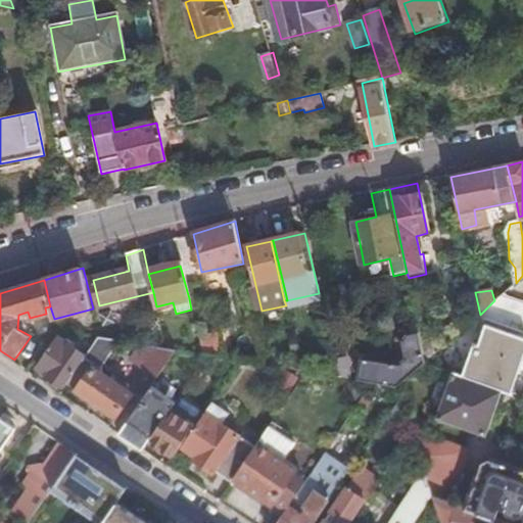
[(480,315),(475,319),(522,335),(522,304),(498,297),(494,300),(480,315)]
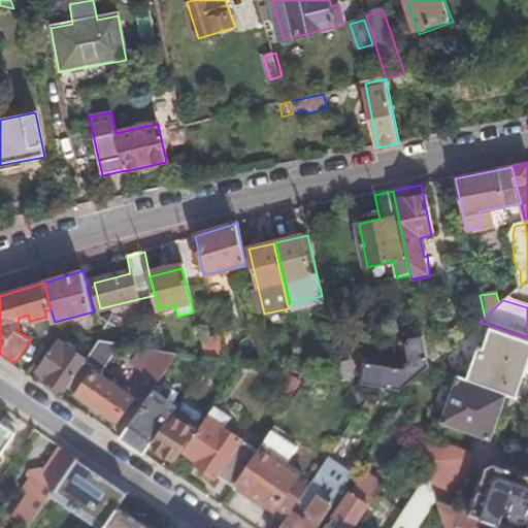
[(114,314),(105,316),(107,326),(117,324),(114,314)]
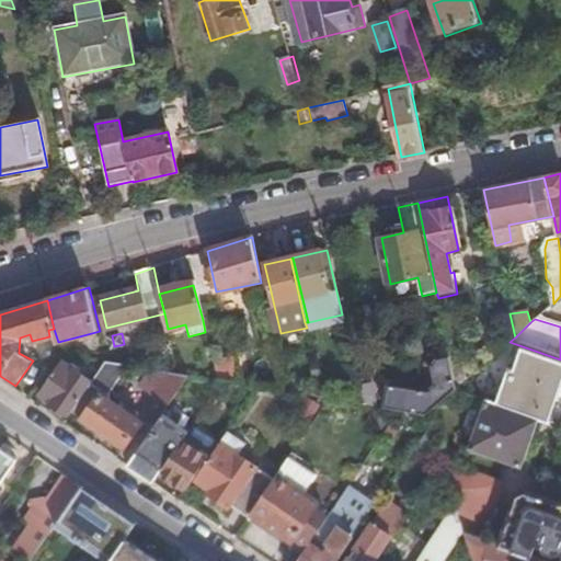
[(493,404),(539,421),(550,424),(560,393),(560,365),(522,352),(513,373),(505,369),(493,404)]
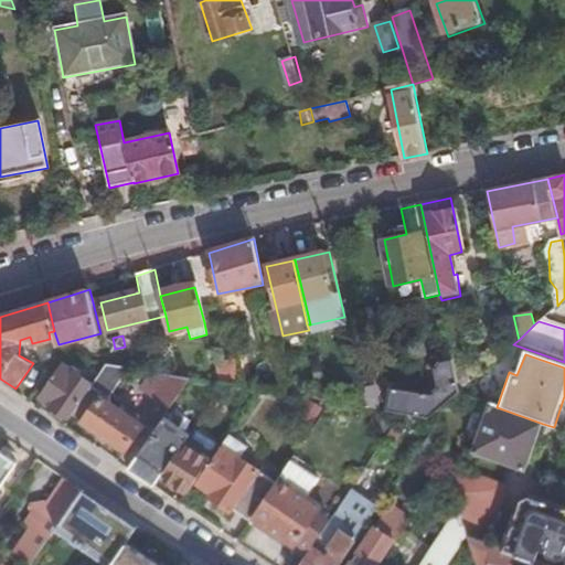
[(392,388),(387,411),(405,413),(432,417),(461,390),(454,358),(446,360),(437,369),(441,386),(429,396),(392,388)]
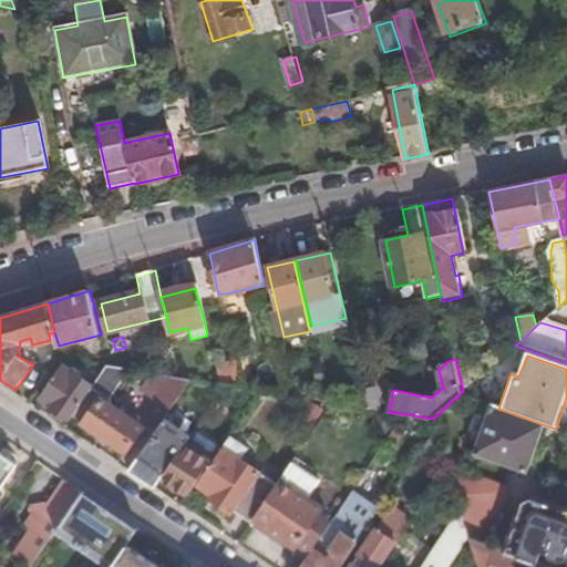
[(215,364),(219,383),(229,385),(239,387),(238,361),(215,364)]
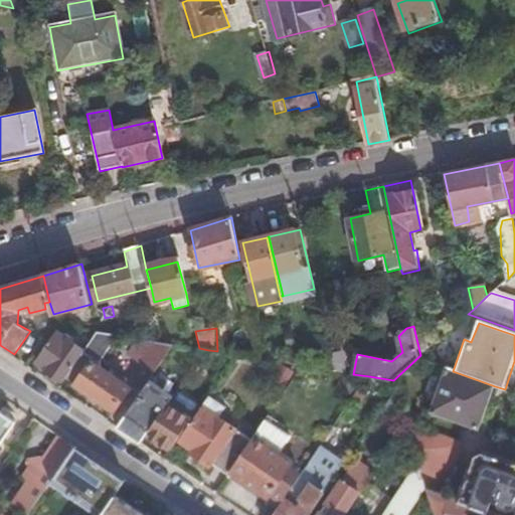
[(112,332),(101,331),(90,347),(98,352),(112,332)]
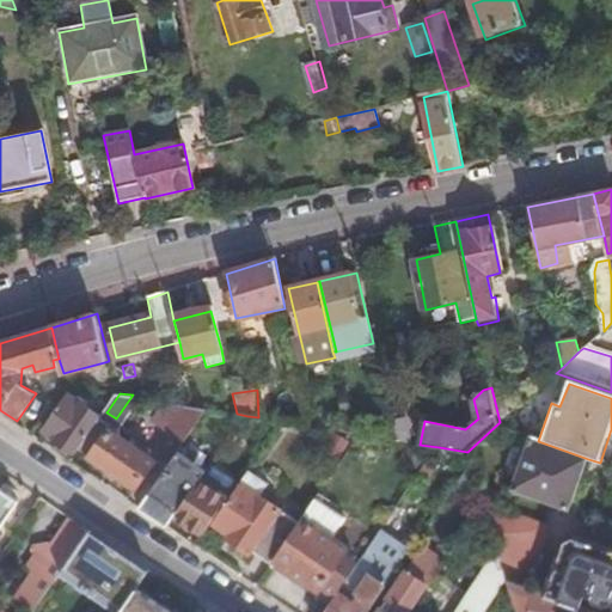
[(74,448),(79,452),(103,417),(71,395),(48,428),(61,440),(62,447),(68,451),(74,448)]
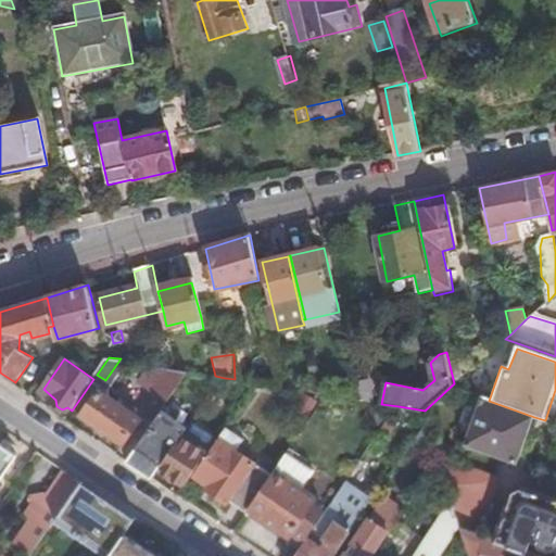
[(192,371),(176,369),(154,365),(142,382),(153,391),(150,395),(167,407),(192,371)]
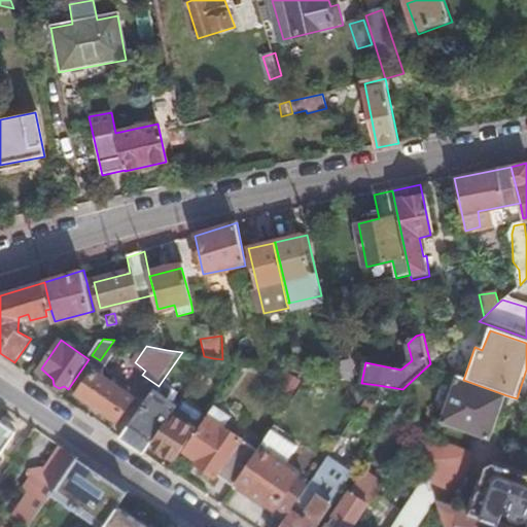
[(337,357),(342,379),(353,381),(350,361),(344,362),(343,356),(337,357)]
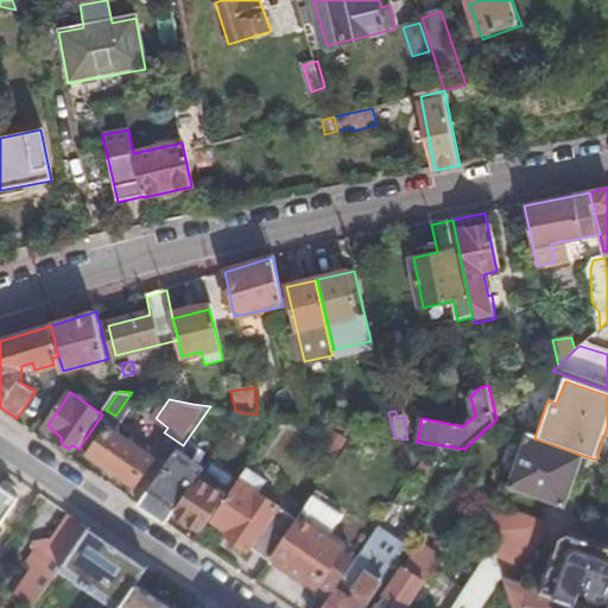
[(87,450),(135,483),(159,449),(109,416),(87,450)]
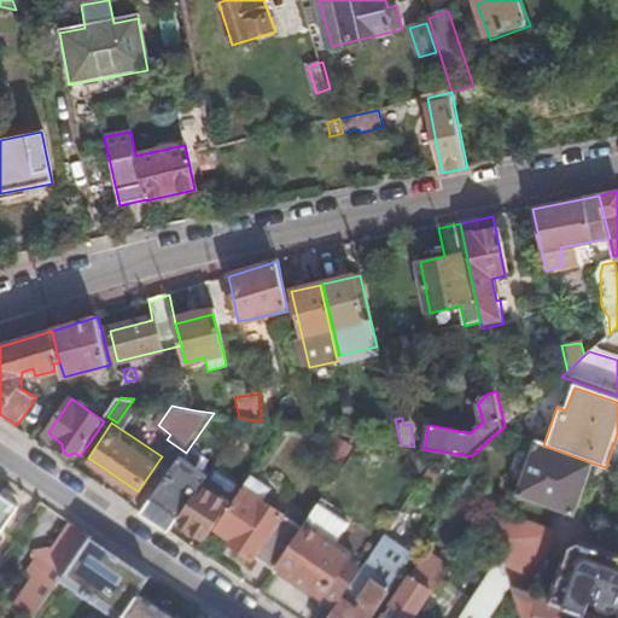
[(325,435),(315,447),(328,456),(338,444),(325,435)]
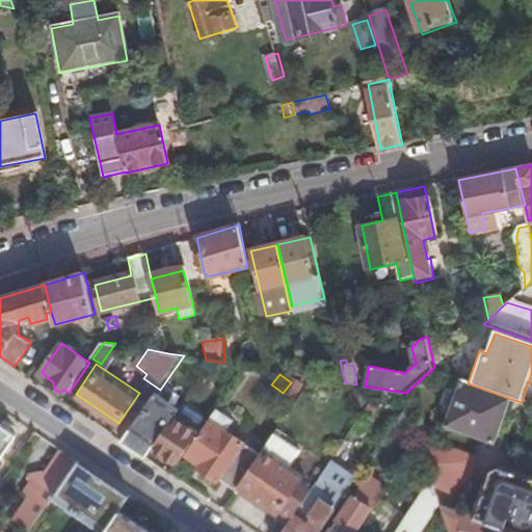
[(468,383),(461,381),(445,427),(497,445),(511,399),(468,383)]
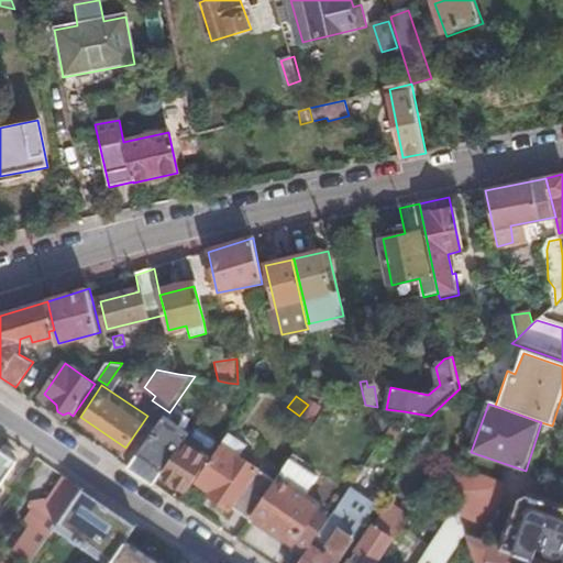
[(166,418),(142,453),(168,470),(188,440),(191,434),(166,418)]
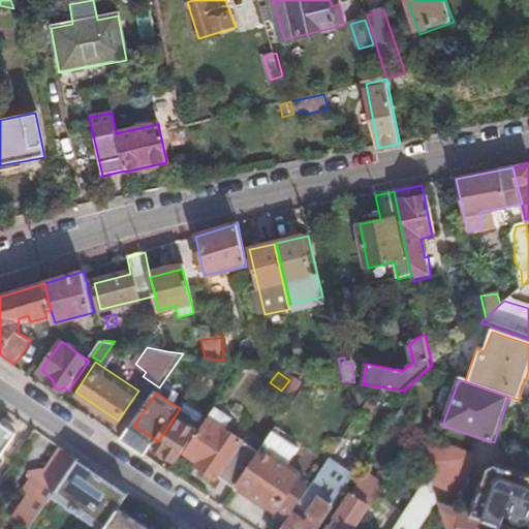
[(158,441),(154,445),(178,461),(184,452),(199,429),(177,413),(158,441)]
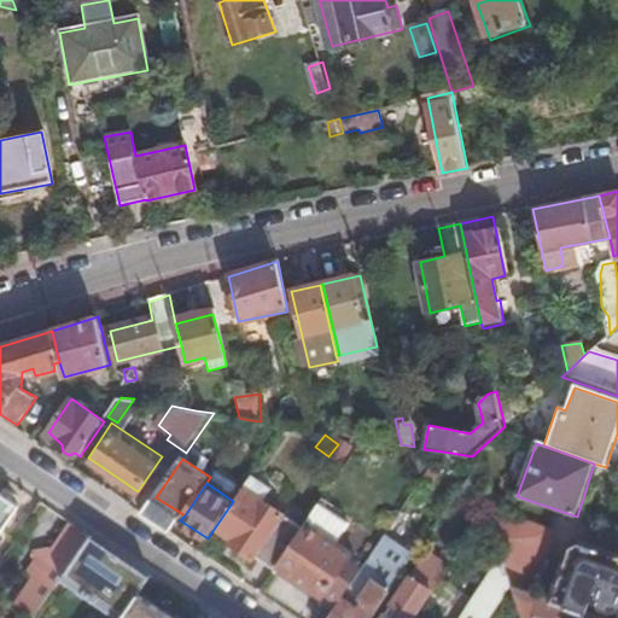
[(255,555),(273,567),(277,564),(302,526),(244,487),(233,501),(215,528),(233,541),(232,542),(254,559),(255,555)]
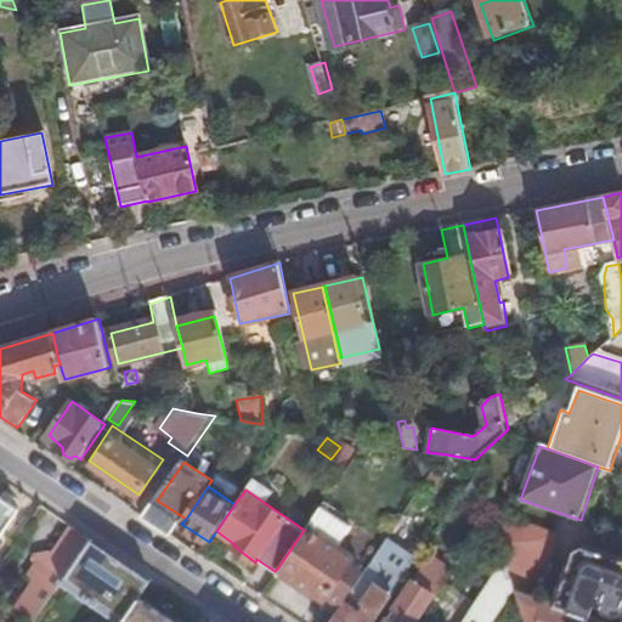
[(0,535),(17,509),(0,498),(0,535)]
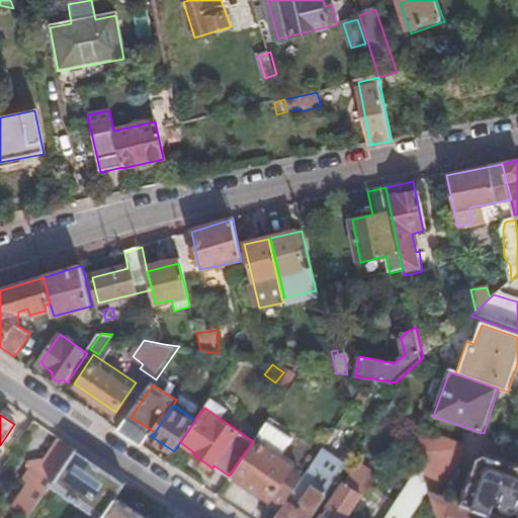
[(385,415),(371,437),(378,441),(394,421),(385,415)]
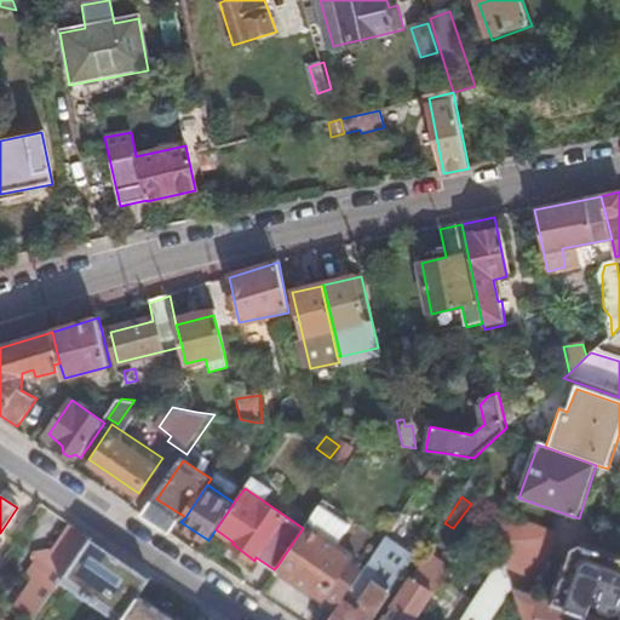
[(280,577),(321,604),(333,613),(343,600),(362,570),(350,562),(354,557),(337,545),(349,527),(320,506),(303,528),(277,566),(285,570),(280,577)]
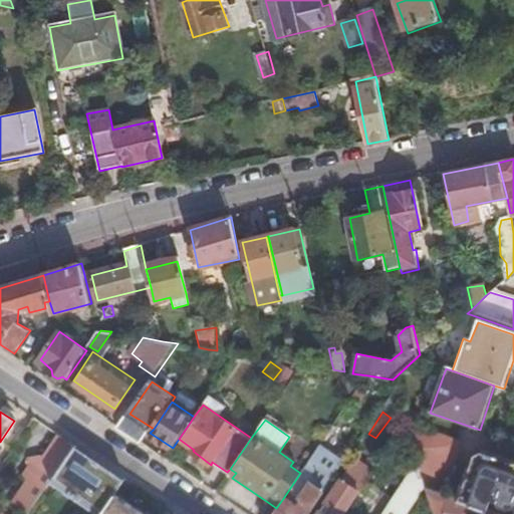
[(441,436),(408,424),(409,427),(423,472),(429,489),(448,496),(464,450),(460,445),(441,436)]
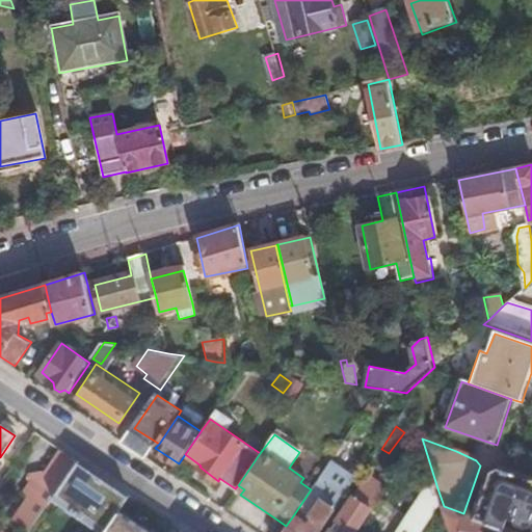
[(77,460),(55,447),(41,471),(27,471),(29,480),(21,493),(27,498),(11,520),(29,530),(51,500),(77,460)]
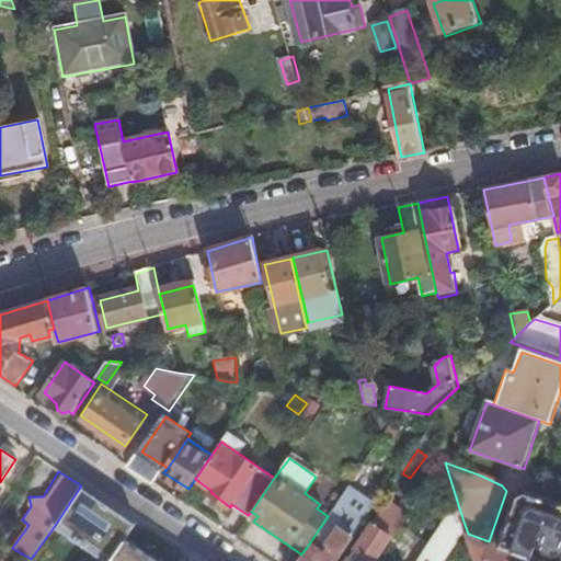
[(310,542),(297,560),(339,560),(380,503),(351,483),(329,516),(339,522),(323,544),(330,548),(325,554),(310,542)]
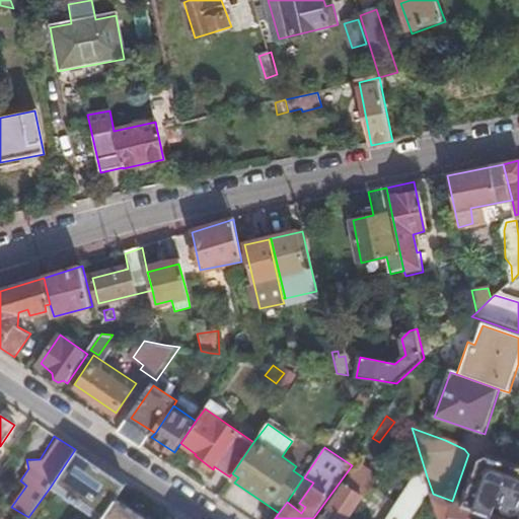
[(89,460),(75,449),(50,488),(95,518),(102,518),(116,500),(127,485),(89,460)]
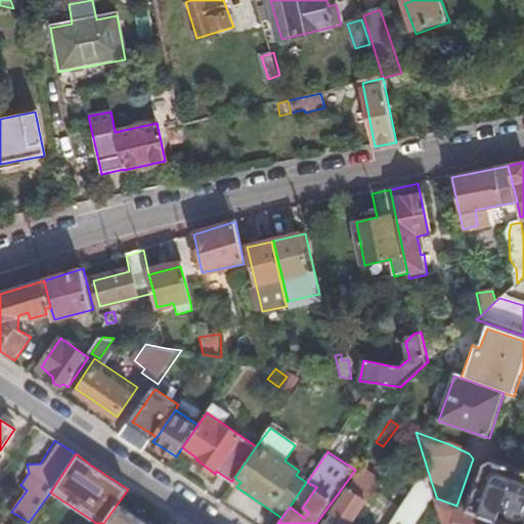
[(523,523),(523,471),(494,462),(486,465),(470,511),(481,515),(508,523),(523,523)]
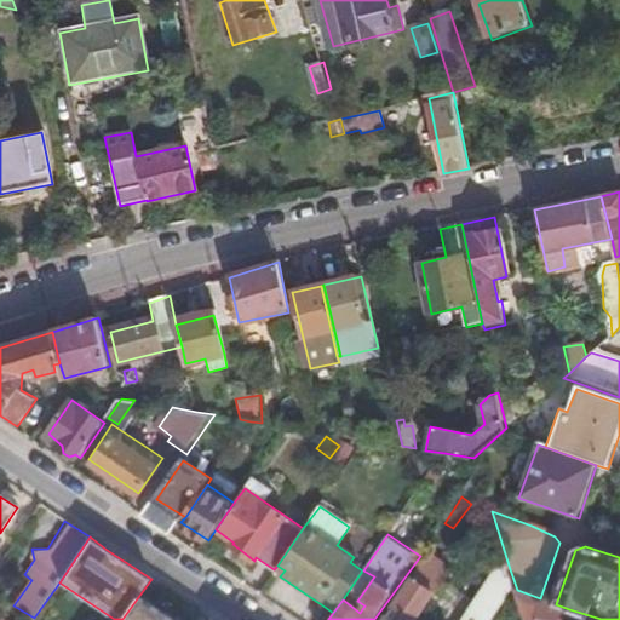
[(432,555),(384,619),(413,619),(432,592),(436,595),(454,568),(432,555)]
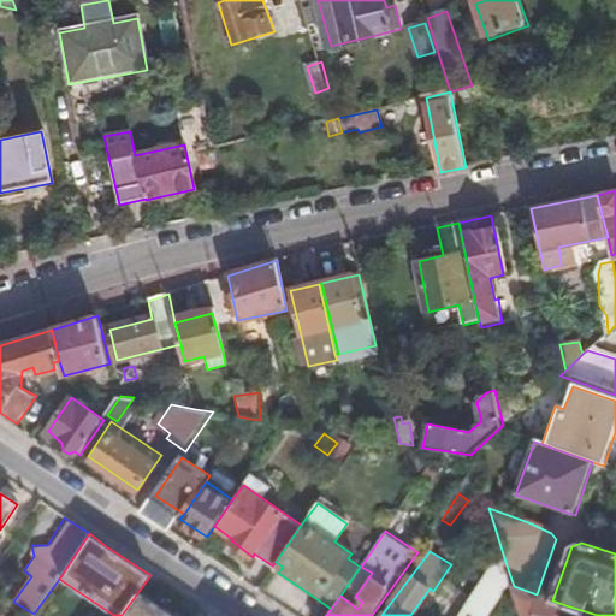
[(492,615),(514,586),(507,566),(471,615),(492,615)]
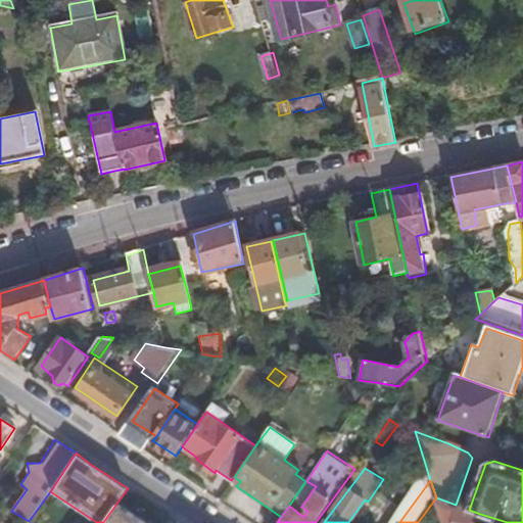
[(469,510),(456,505),(436,497),(444,522),(476,522),(480,514),(469,510)]
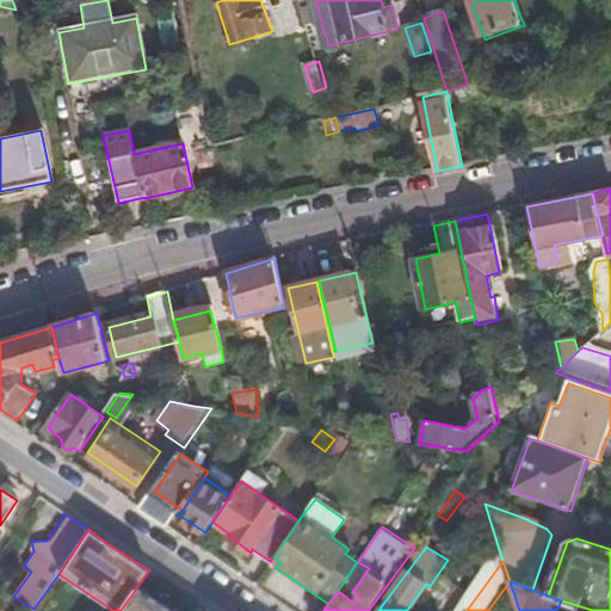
[(121,610),(170,610),(136,588),(121,610)]
